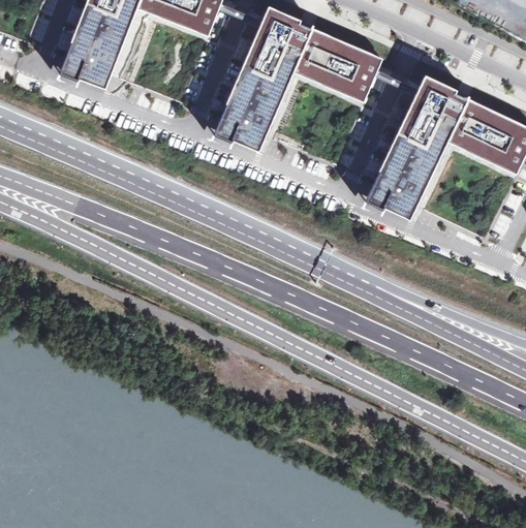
[(88,0),(66,57),(110,73),(135,6),(208,34),(220,0),(88,0)]
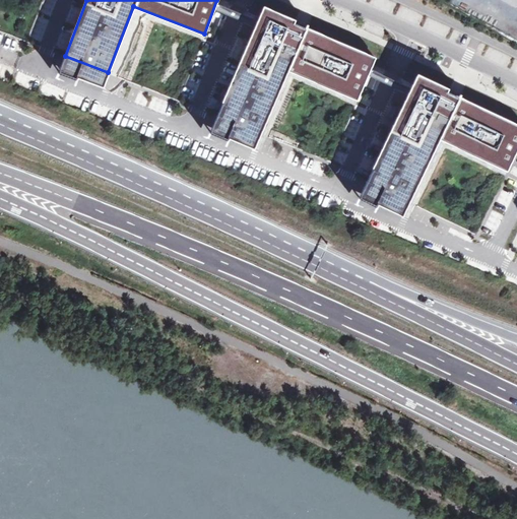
[(261,10),(216,115),(259,133),(286,68),(357,99),(374,59),(374,57),(373,56),(310,28),(303,25),(304,22),(298,20),(297,22),(265,9),(262,8),(261,10)]
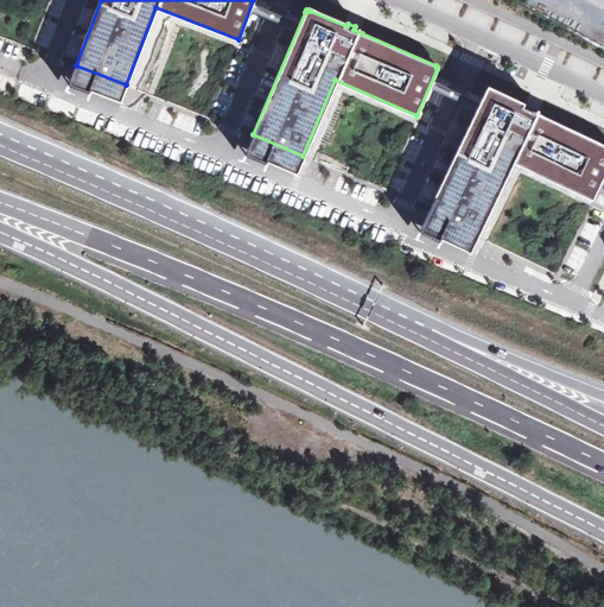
[(76,65),(70,81),(120,100),(126,84),(76,65)]
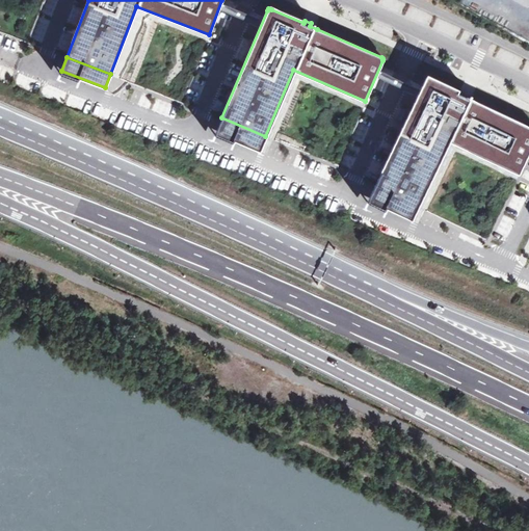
[(423,83),(374,185),(417,205),(448,140),(518,174),(528,150),(528,127),(466,97),(467,95),(460,91),(459,94),(427,78),(425,78),(423,83)]
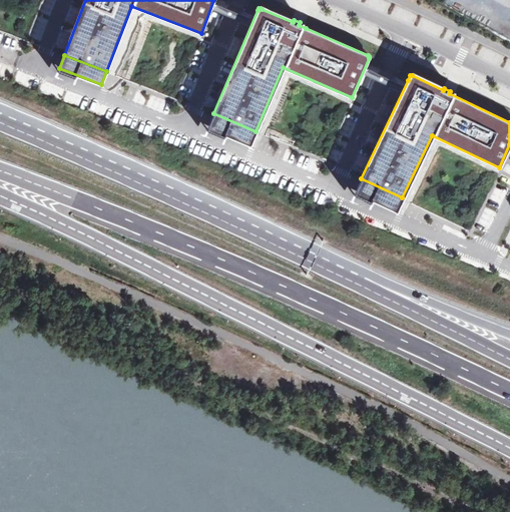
[(249,144),(256,131),(213,113),(207,126),(249,144)]
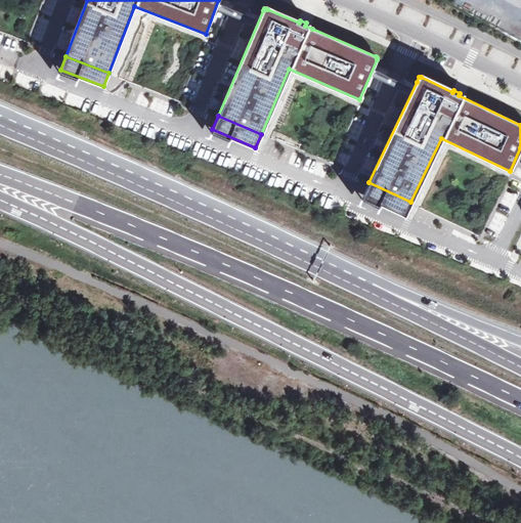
[(362,195),(404,215),(410,202),(368,182),(362,195)]
